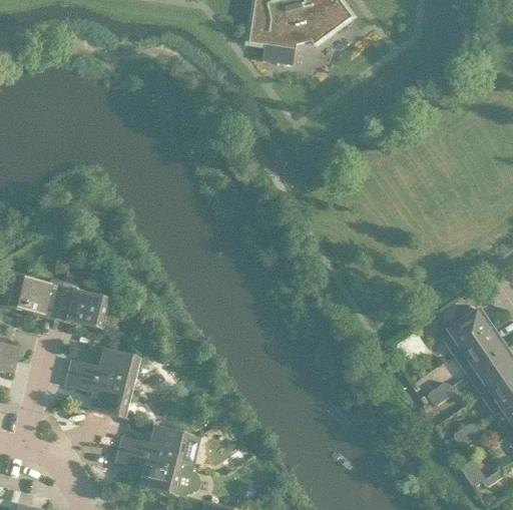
[(253,0),(247,41),(295,48),(295,43),(311,39),(313,43),(351,15),(339,0),(253,0)]
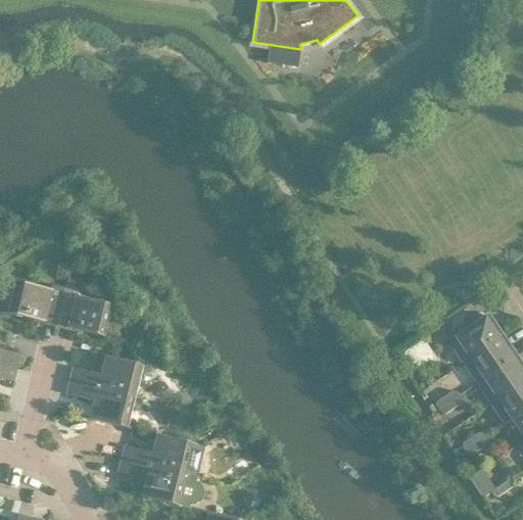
[(0,309),(0,310),(54,324),(63,287),(51,284),(50,288),(42,287),(47,267),(20,260),(15,280),(6,278),(5,279),(13,281),(6,311),(0,309)]
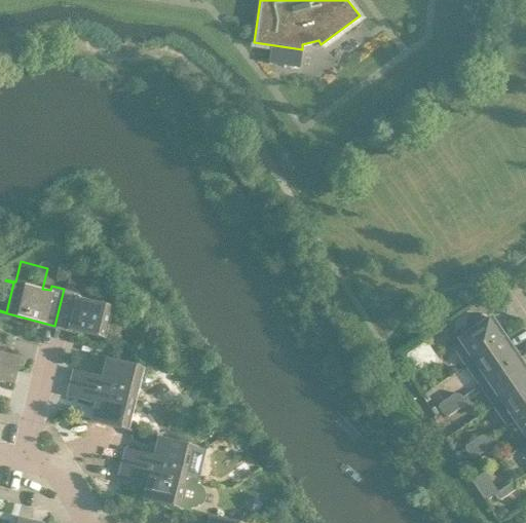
[(69,266),(58,264),(54,275),(67,278),(69,266)]
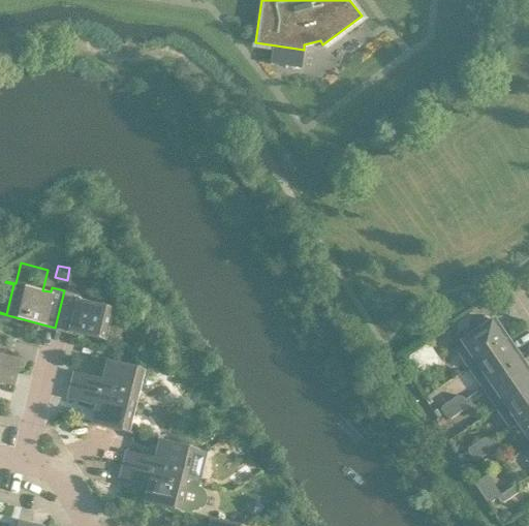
[(67,288),(80,291),(83,280),(70,277),(67,288)]
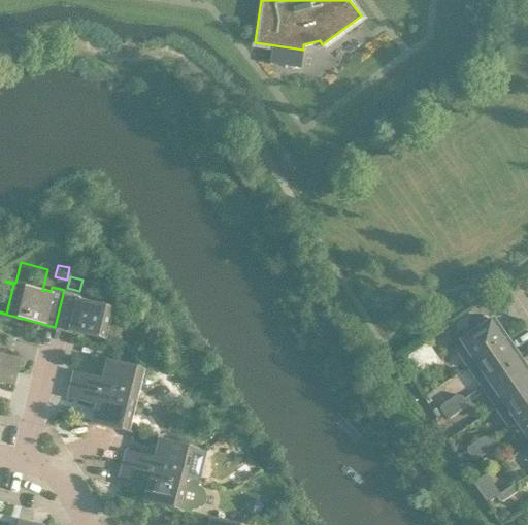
[(77,293),(64,290),(55,327),(112,340),(104,338),(112,307),(120,309),(121,308),(76,298),(77,293)]
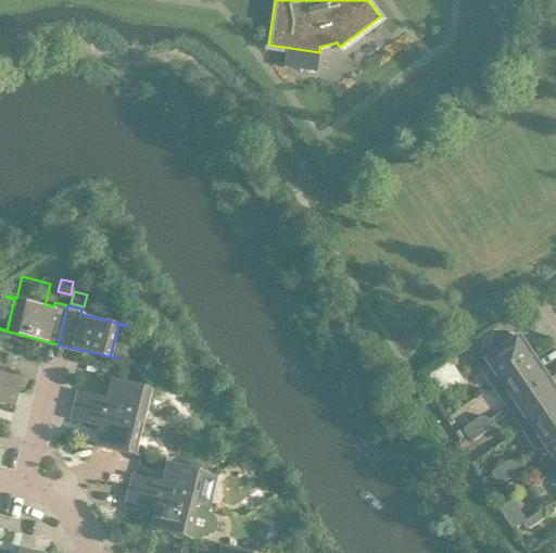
[(501,378),(535,354),(530,346),(526,344),(518,335),(507,341),(506,339),(500,338),(488,347),(487,353),(488,355),(485,356),(488,360),(483,362),(482,368),(492,384),(493,385),(501,379),(501,378)]
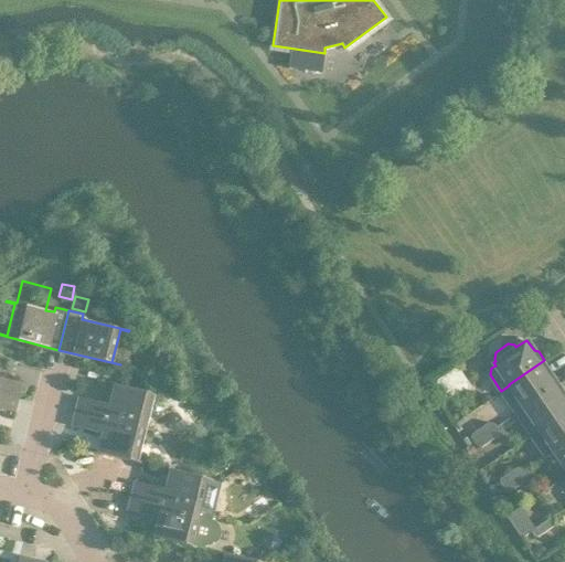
[(509,385),(501,391),(515,412),(557,384),(550,373),(551,370),(544,360),(509,384),(509,385)]
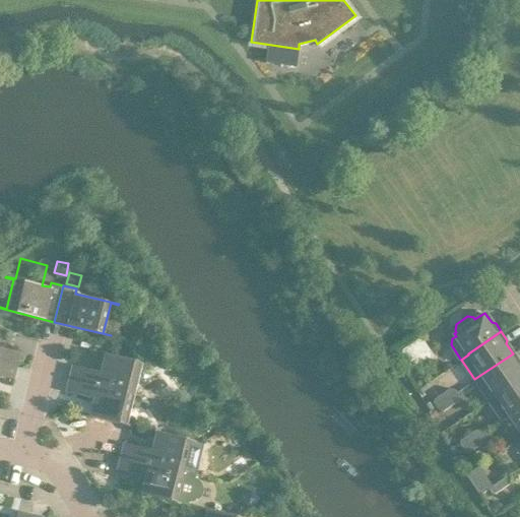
[(404,353),(413,368),(416,368),(433,358),(433,352),(425,340),(419,339),(404,349),(404,353)]
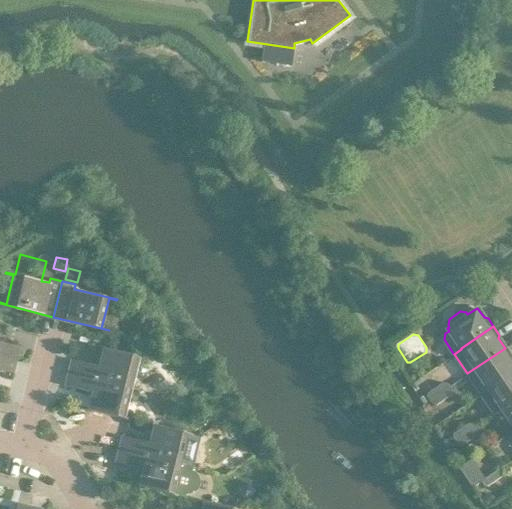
[(0,354),(16,359),(20,346),(0,340),(0,354)]
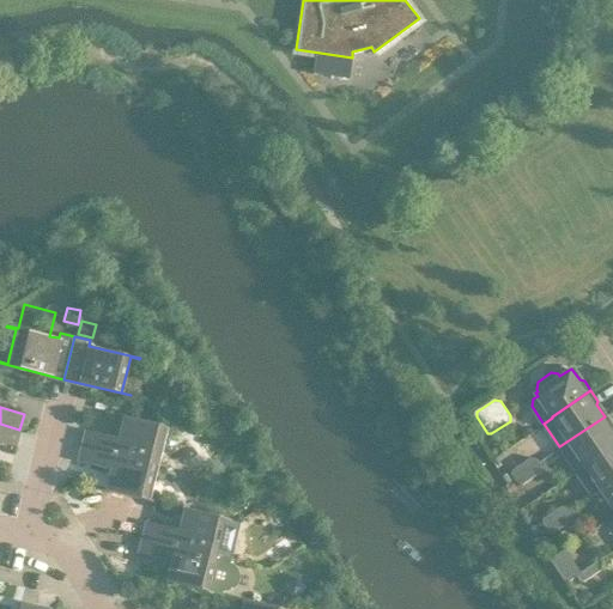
[(83,428),(79,444),(167,466),(158,463),(167,427),(176,430),(176,428),(121,415),(116,437),(83,428)]
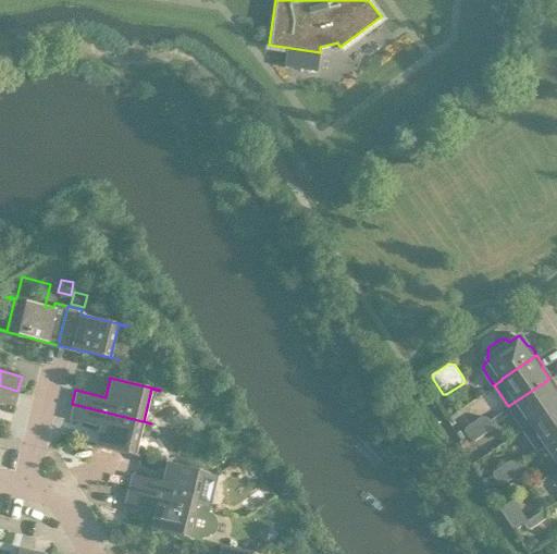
[(523,428),(556,404),(556,389),(549,379),(508,406),(523,428)]
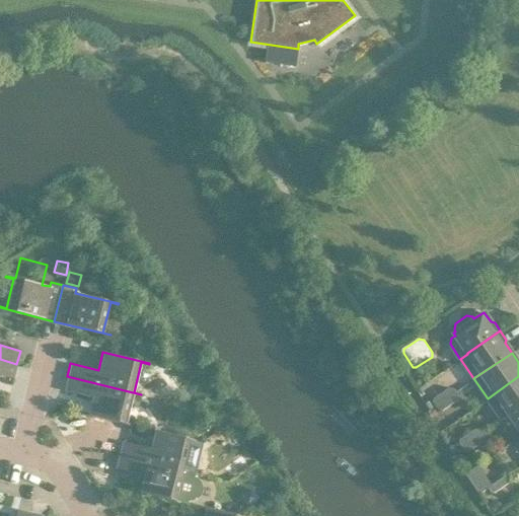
[(0,373),(13,377),(16,364),(0,359),(0,373)]
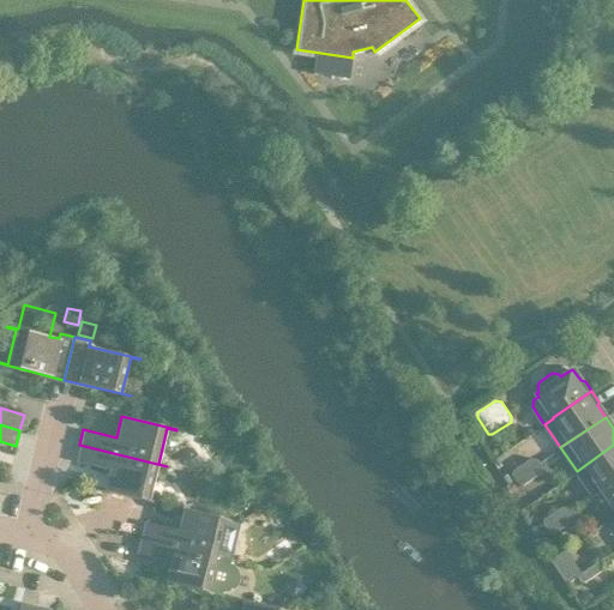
[(167,466),(79,445),(76,460),(108,469),(103,489),(158,503),(158,502),(149,500),(158,465),(167,466)]
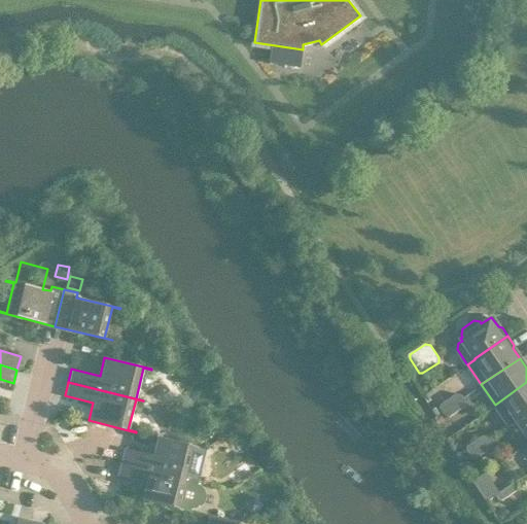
[(526,382),(495,405),(508,425),(517,420),(526,412),(526,382)]
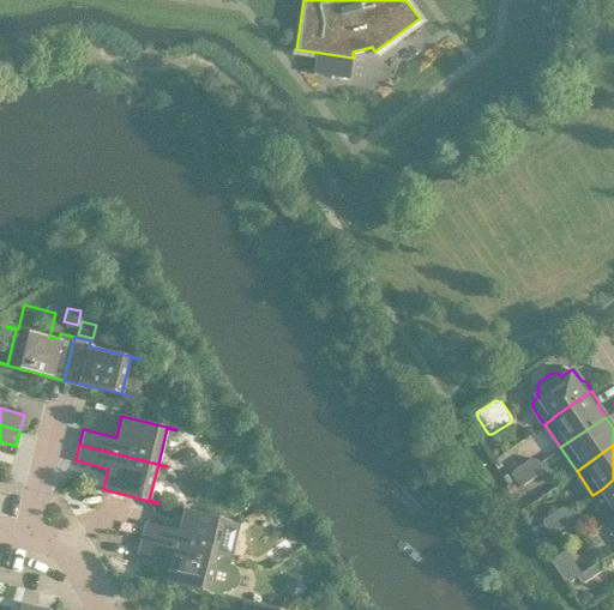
[(516,478),(540,461),(537,458),(531,457),(513,469),(512,473),(516,478)]
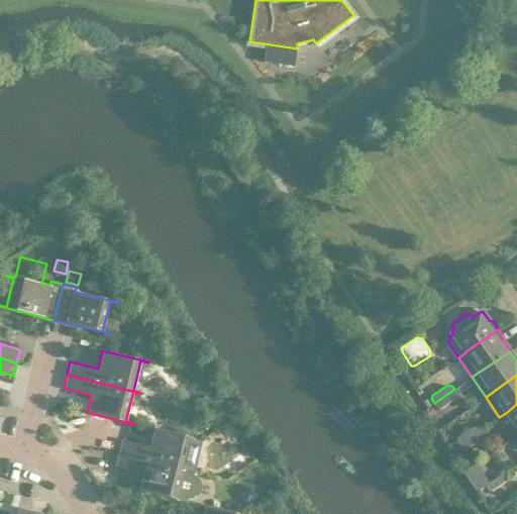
[(456,392),(454,389),(434,403),(437,407),(440,407),(456,397),(456,392)]
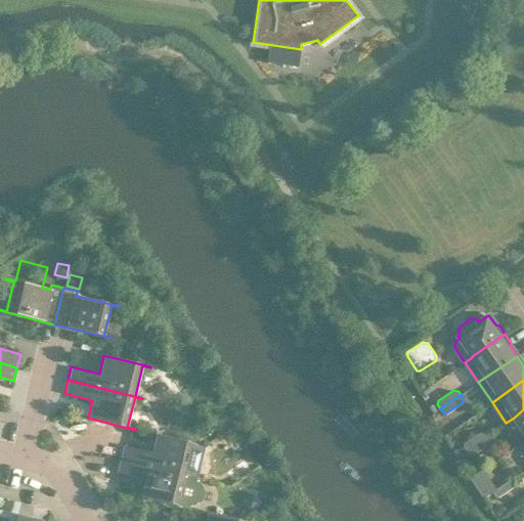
[(523,433),(523,409),(514,418),(523,433)]
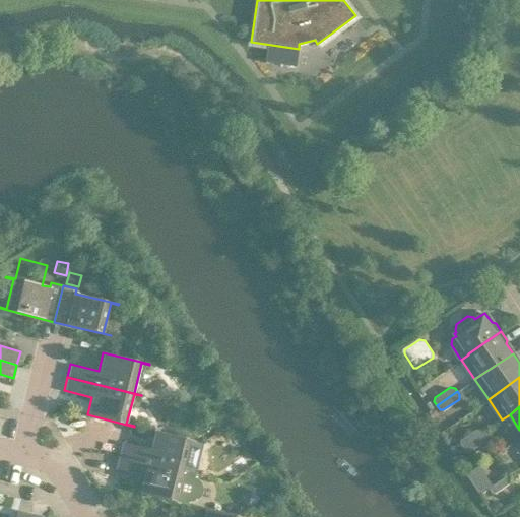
[(463,447),(483,433),(481,429),(476,428),(461,439),(460,443),(463,447)]
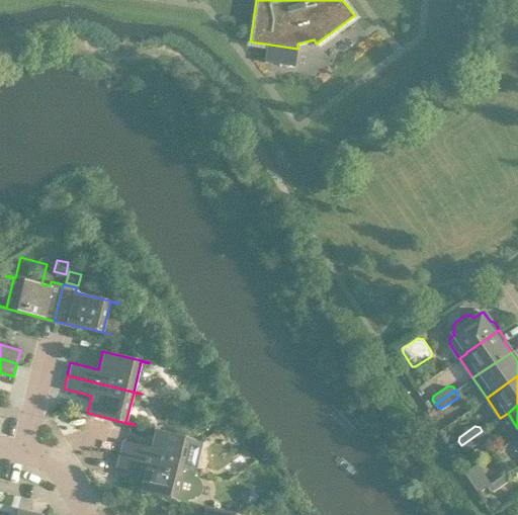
[(121,439),(118,452),(194,471),(202,440),(199,440),(154,428),(149,446),(121,439)]
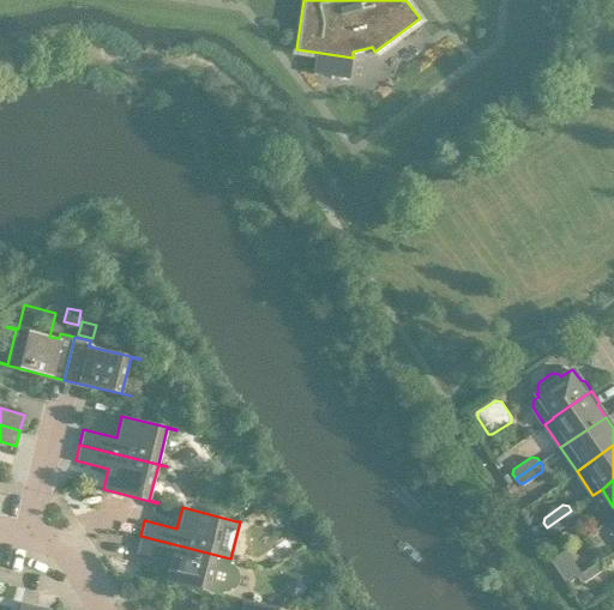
[(573,514),(571,511),(547,527),(549,531),(554,532),(572,520),(573,514)]
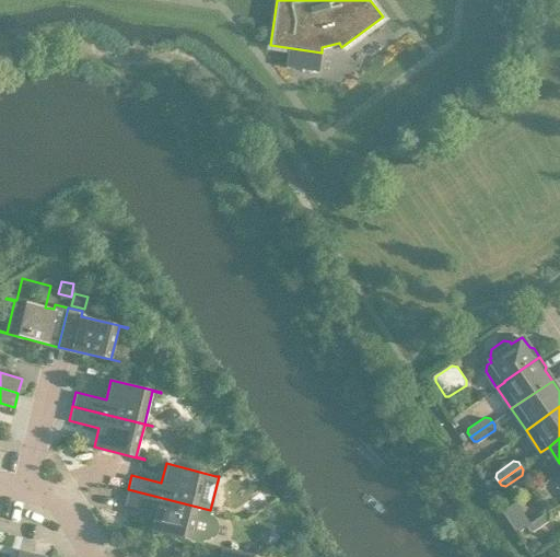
[(212,510),(210,510),(128,489),(124,503),(154,511),(149,531),(203,544),(205,541),(209,541),(213,538),(217,535),(219,530),(219,525),(218,520),(214,517),(211,514),(212,510)]
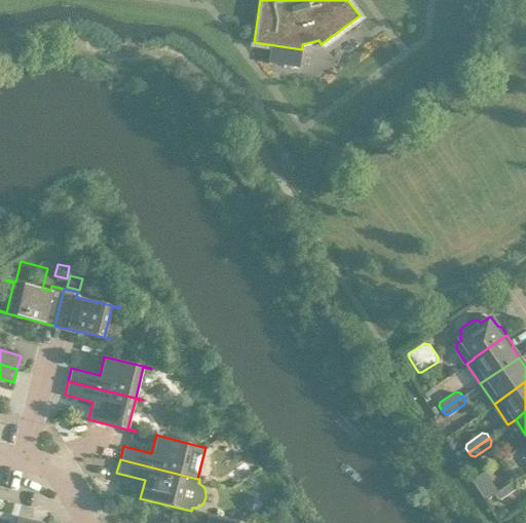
[(486,499),(494,493),(498,490),(487,475),(475,483),(486,499)]
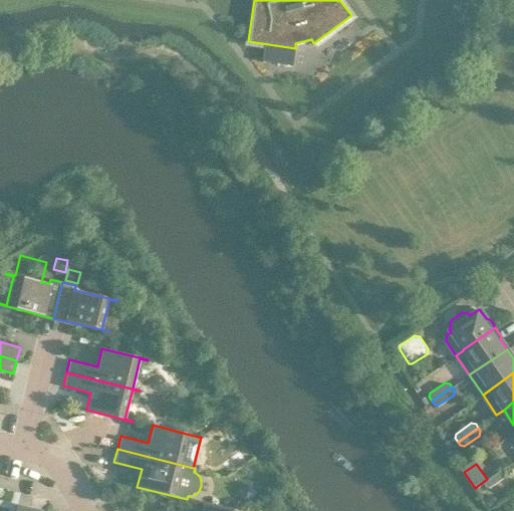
[(506,471),(504,468),(487,479),(483,482),(486,486),(490,487),(505,476),(506,471)]
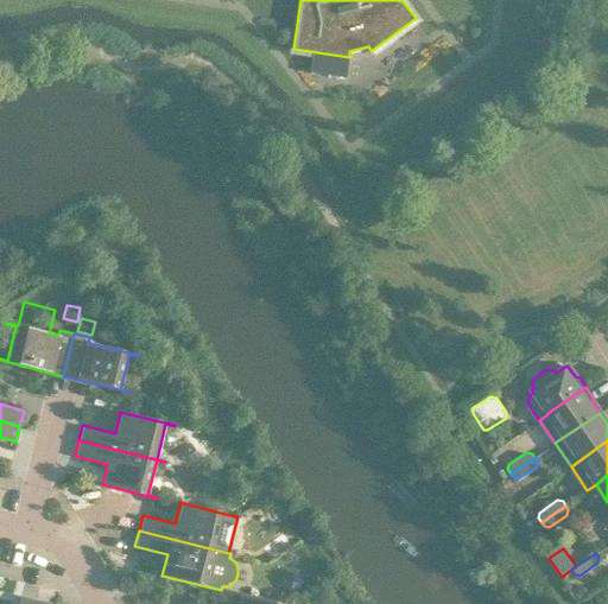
[(580,584),(574,592),(578,595),(582,597),(588,589),(583,586),(580,584)]
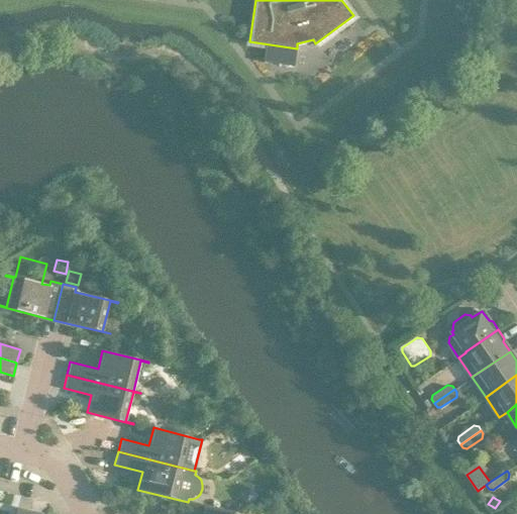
[(239,513),(204,505),(201,513),(239,513)]
